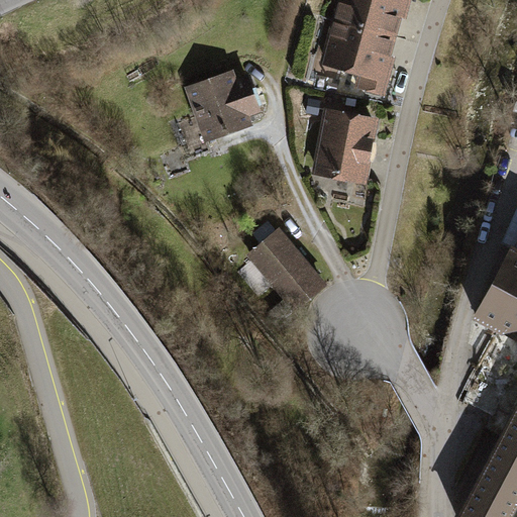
[(337,0),(333,18),(396,35),(401,19),(407,21),(412,0),(337,0)]
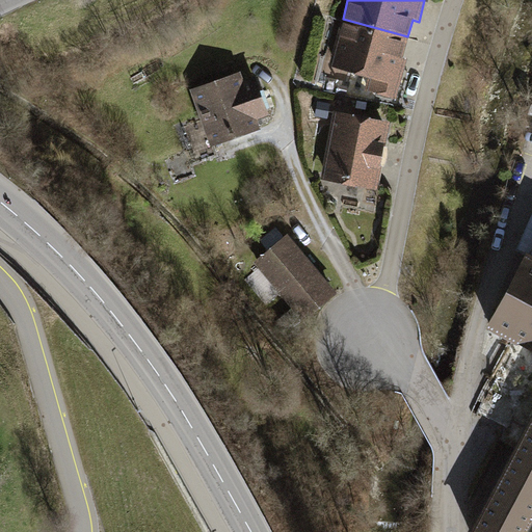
[(407,36),(343,19),(329,67),(356,74),(352,88),(397,101),(414,38),(407,36)]
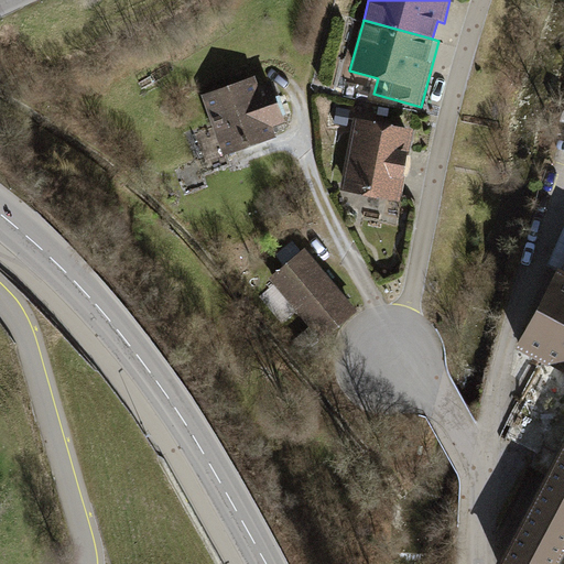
[(255,78),(202,97),(223,156),(274,139),(271,129),(284,125),(270,84),(258,87),(255,78)]
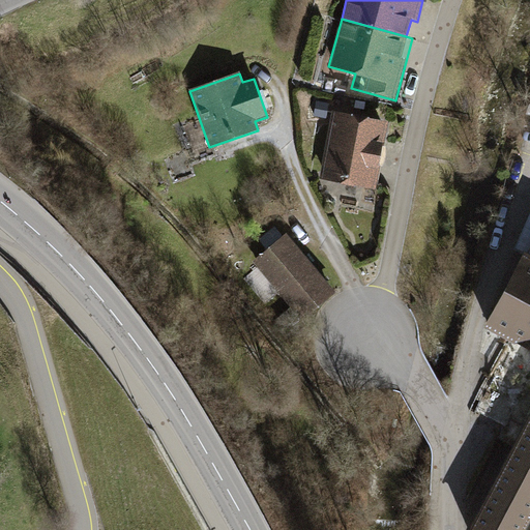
[(387,123),(332,113),(319,181),(374,192),(387,123)]
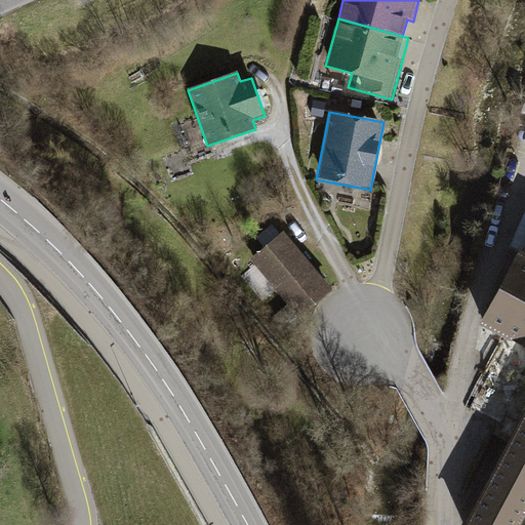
[(284,234),(250,260),(298,319),(332,292),(284,234)]
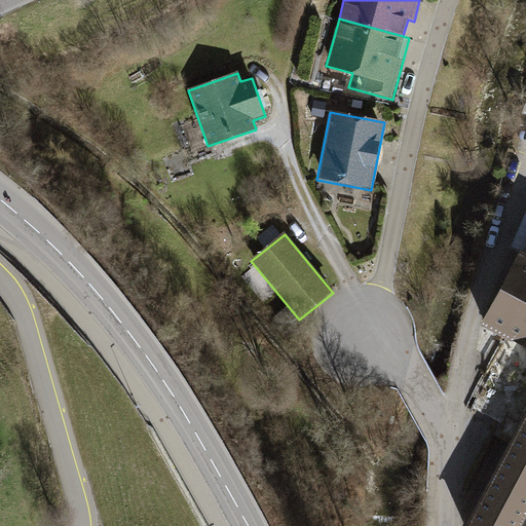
[(525,251),(525,255),(521,252),(481,328),(525,349),(525,410),(466,525),(520,525),(525,516),(525,251)]
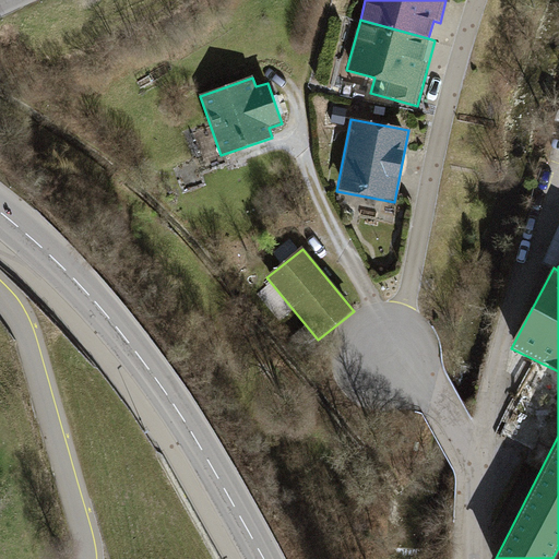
All buildings are outlined.
